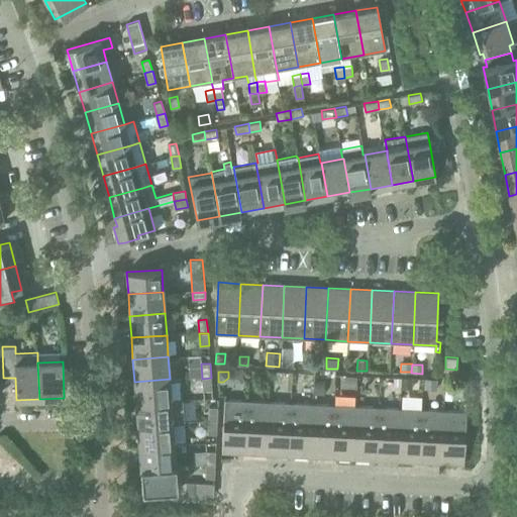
[(344,387),(355,387),(356,377),(344,376),(344,387)]
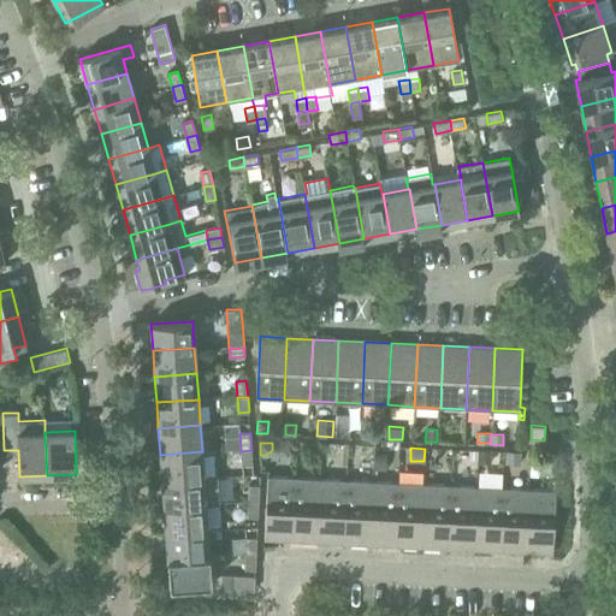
[(253,463),(252,450),(241,451),(242,465),(253,463)]
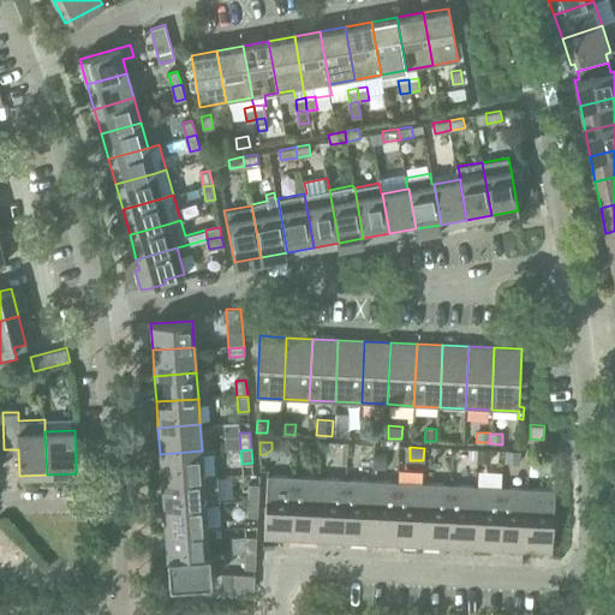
[(477,460),(490,461),(490,449),(477,449),(477,460)]
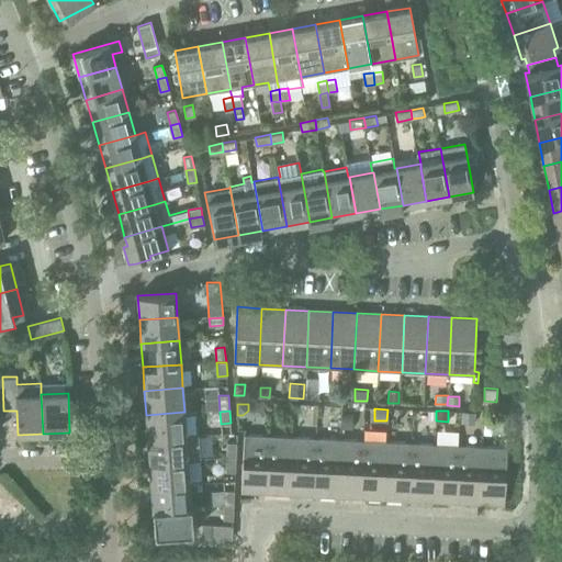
[(186,436),(184,412),(146,415),(147,438),(186,436)]
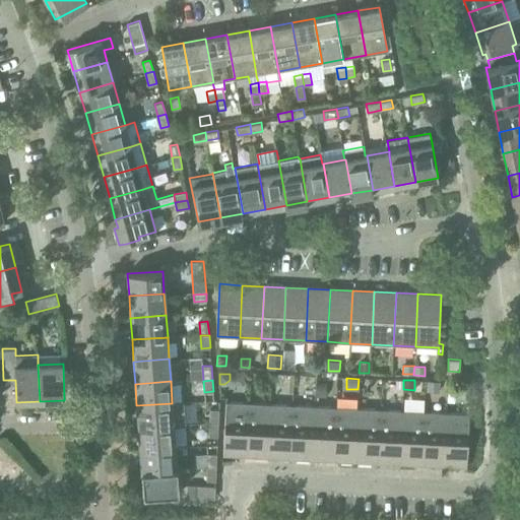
[(427,391),(439,391),(439,381),(427,381),(427,391)]
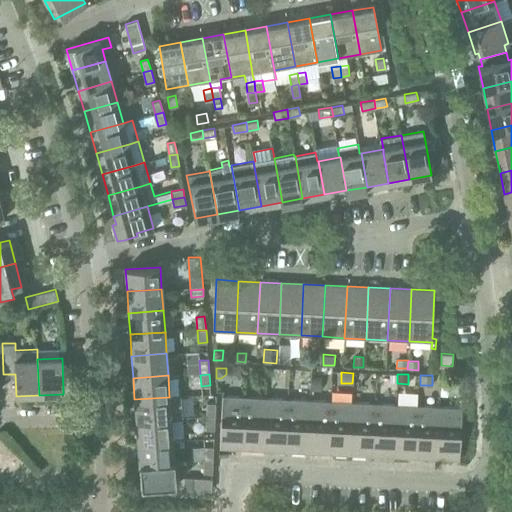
[(310,390),(321,390),(321,377),(311,377),(310,390)]
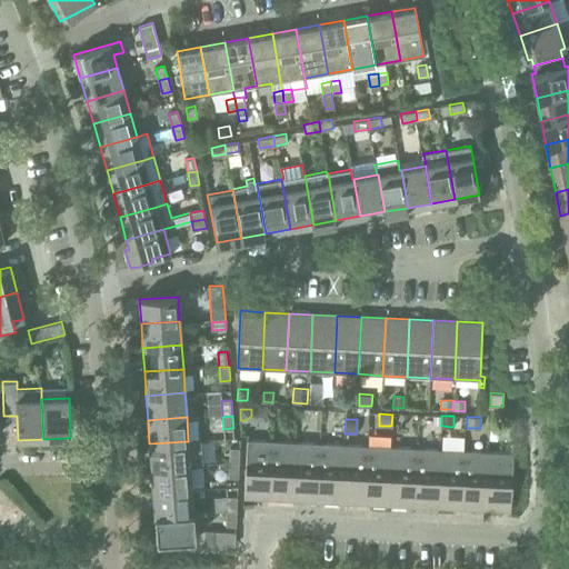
[(269,498),(271,441),(247,439),(245,497),(269,498)]
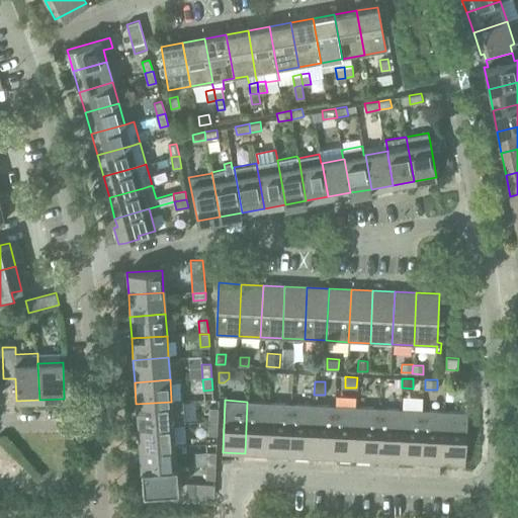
[(173,423),(171,402),(136,404),(138,426),(173,423)]
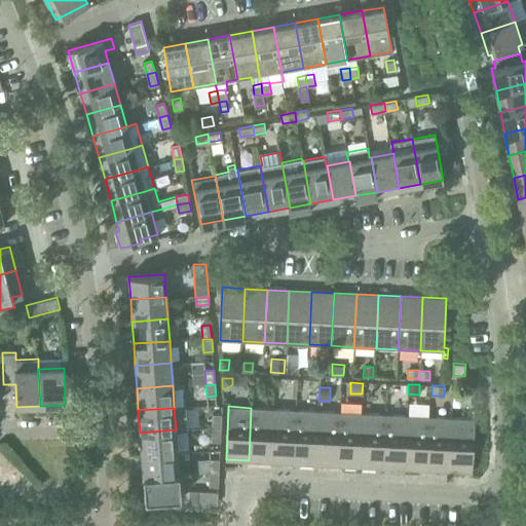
[(251,408),(249,460),(270,461),(273,409),(251,408)]
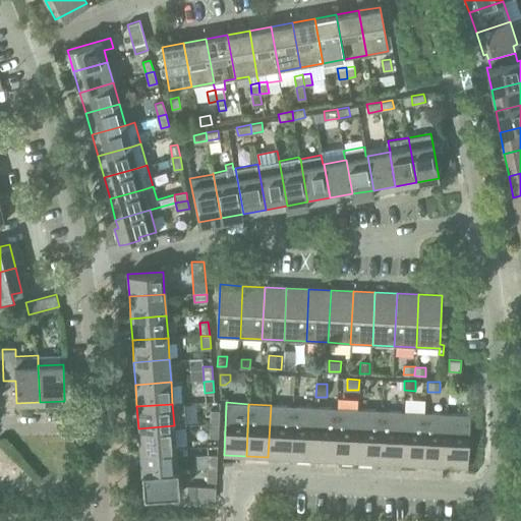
[(293,406),(271,405),(268,457),(290,458),(293,406)]
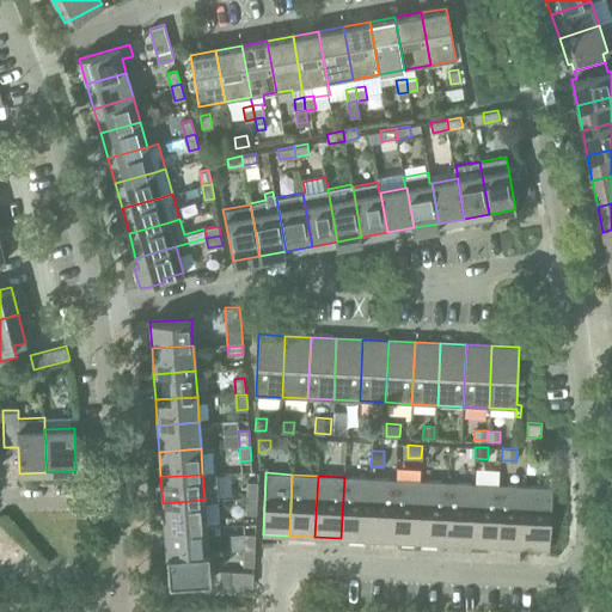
[(369,478),(344,477),(341,538),(367,540),(369,478)]
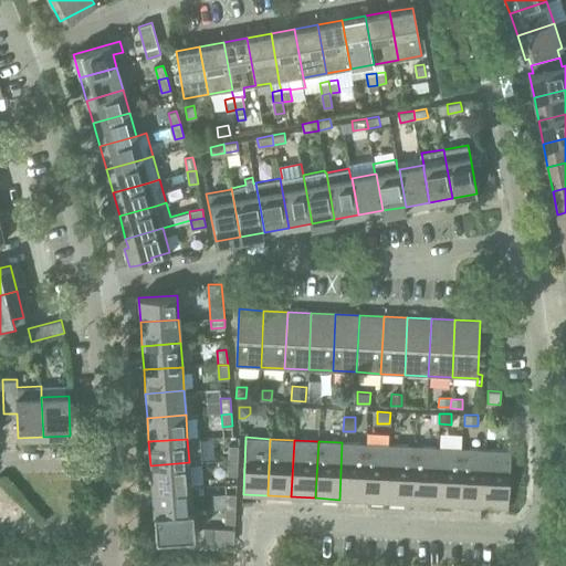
[(366,443),(342,442),(339,500),(363,501),(366,443)]
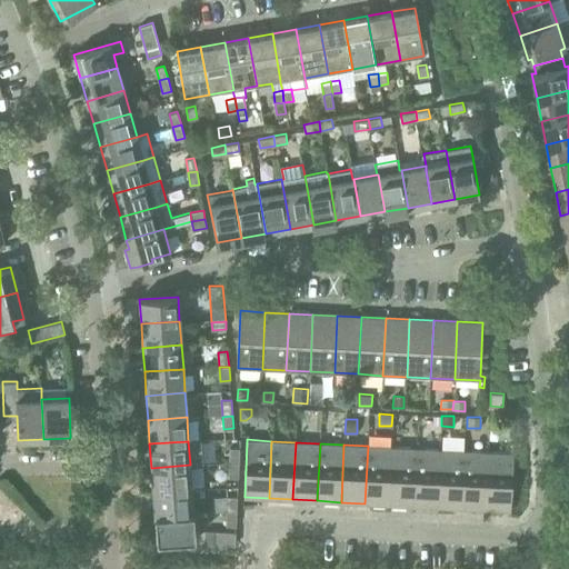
[(392,447),(368,446),(365,503),(389,505),(392,447)]
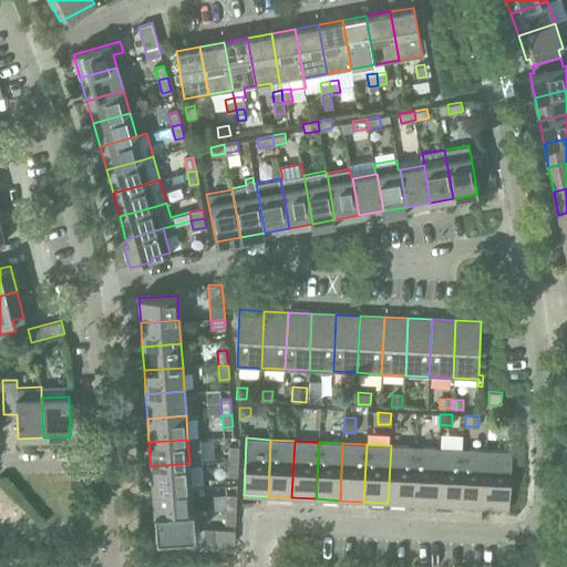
[(414,446),(391,445),(388,503),(412,504),(414,446)]
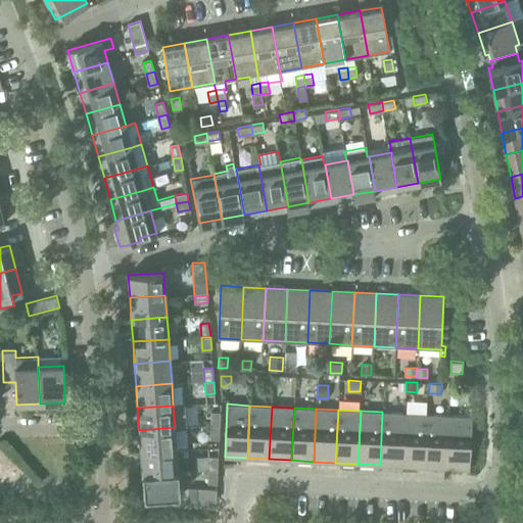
[(211,412),(210,425),(220,425),(221,413),(211,412)]
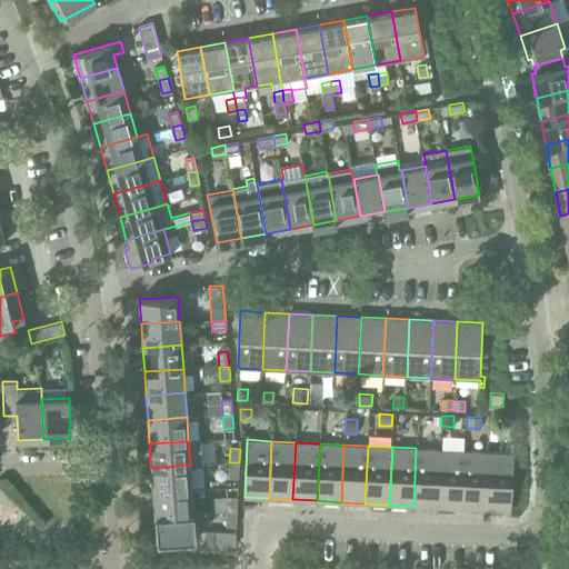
[(440,449),(426,448),(416,448),(413,506),(437,507),(440,449)]
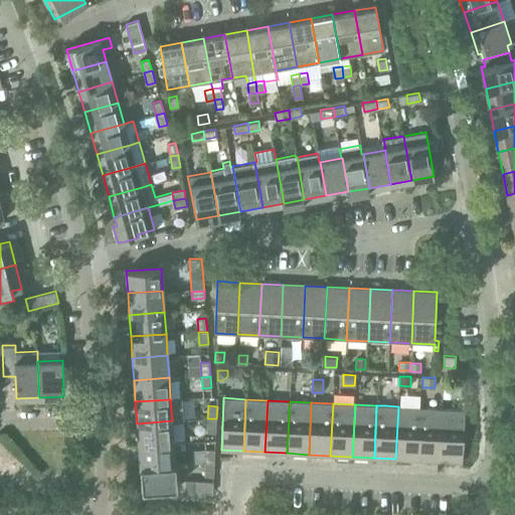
[(398,406),(395,459),(417,460),(419,407),(398,406)]
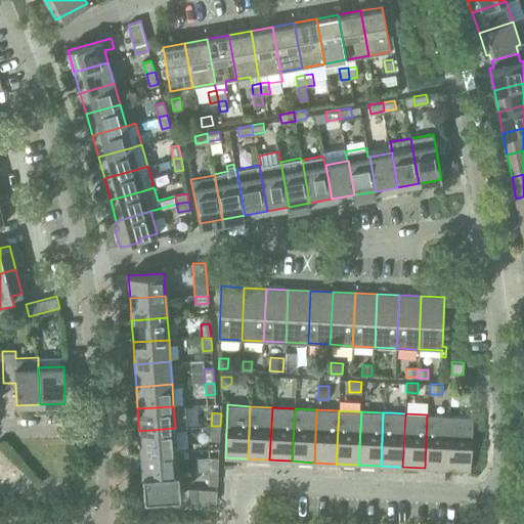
[(449,416),(427,415),(425,468),(446,469),(449,416)]
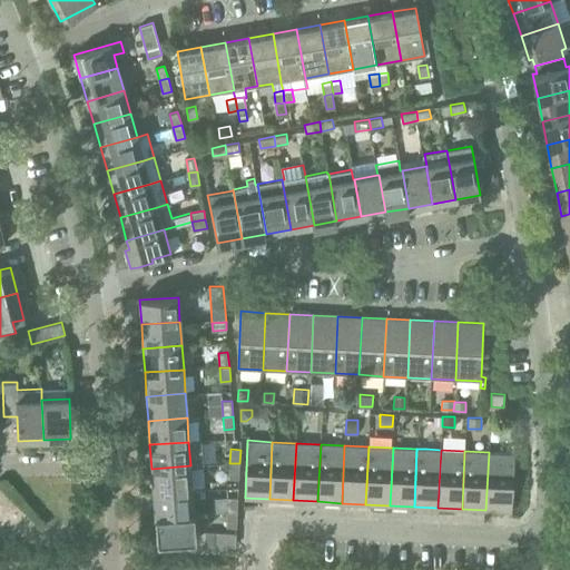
[(489,452),(485,510),(511,511),(514,453),(489,452)]
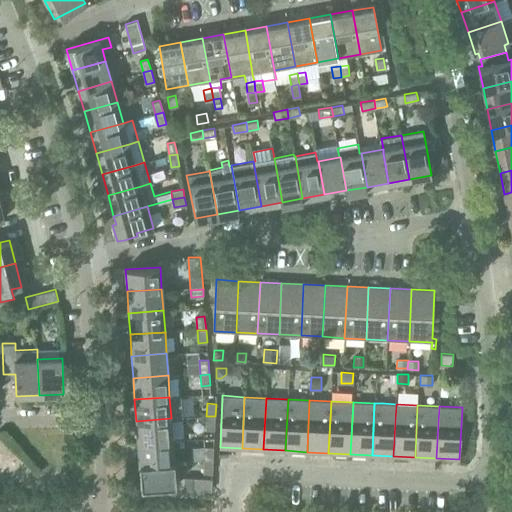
[(214,429),(215,416),(206,416),(205,429),(214,429)]
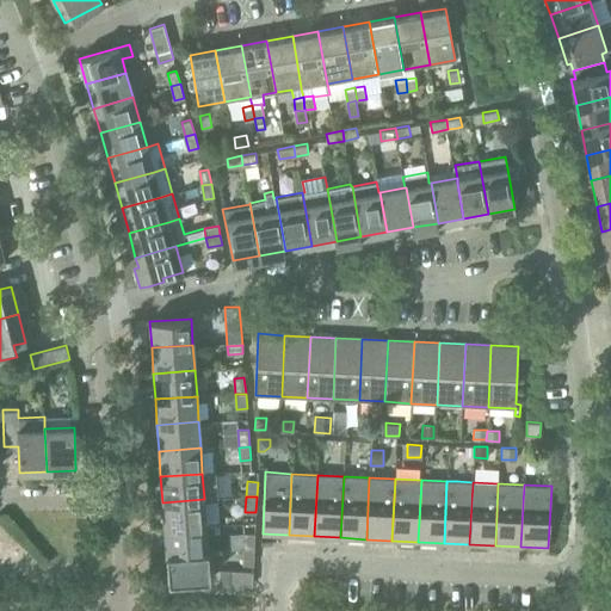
[(205,525),(204,499),(162,503),(164,528),(205,525)]
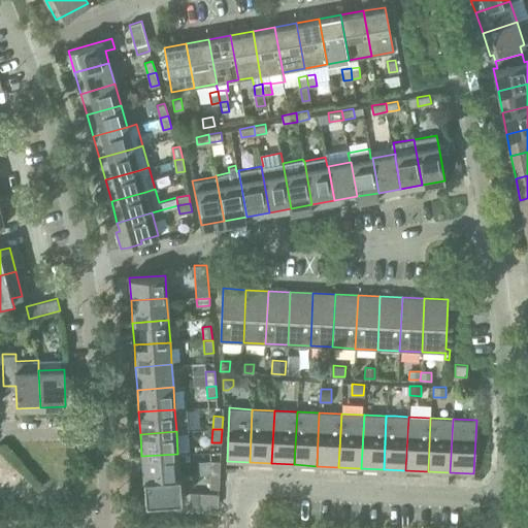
[(179,475),(177,454),(141,456),(143,479),(179,475)]
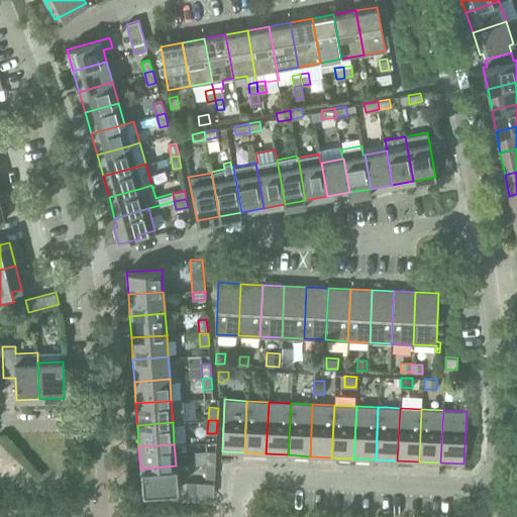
[(207,451),(206,464),(215,464),(215,451),(207,451)]
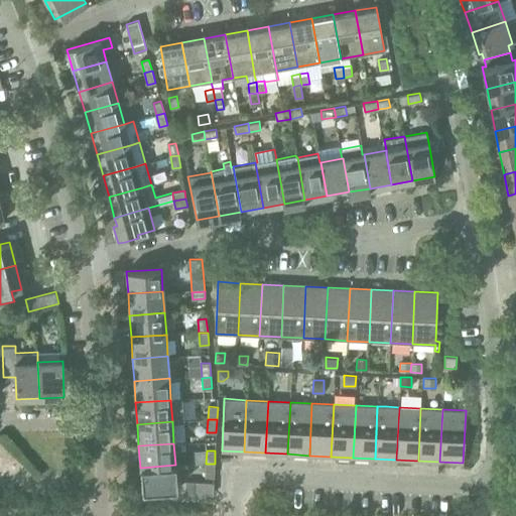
[(214,477),(215,464),(206,464),(205,477),(214,477)]
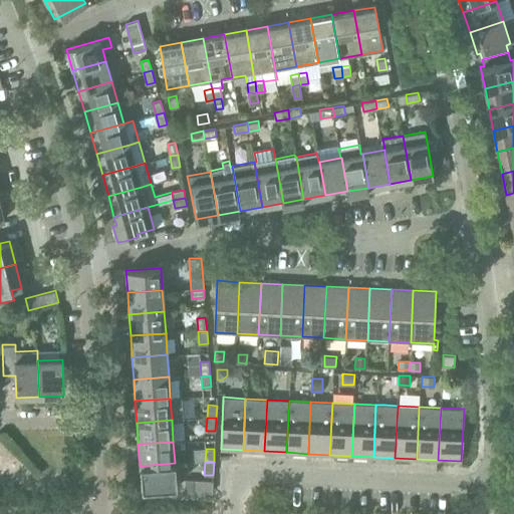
[(140,466),(142,489),(176,486),(175,463),(140,466)]
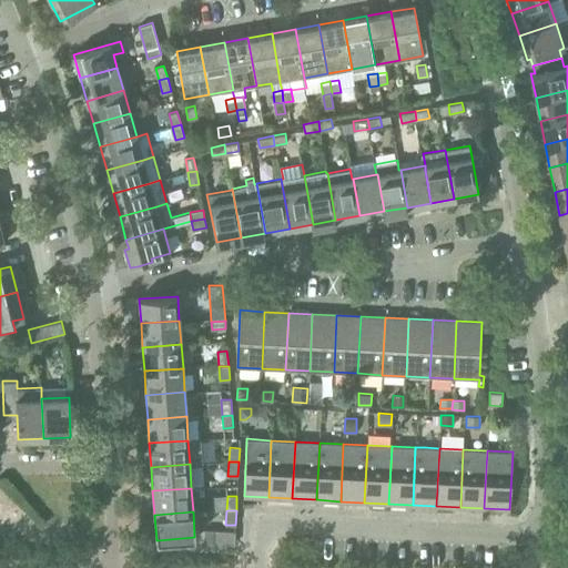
[(235,531),(204,530),(203,543),(234,544),(235,531)]
